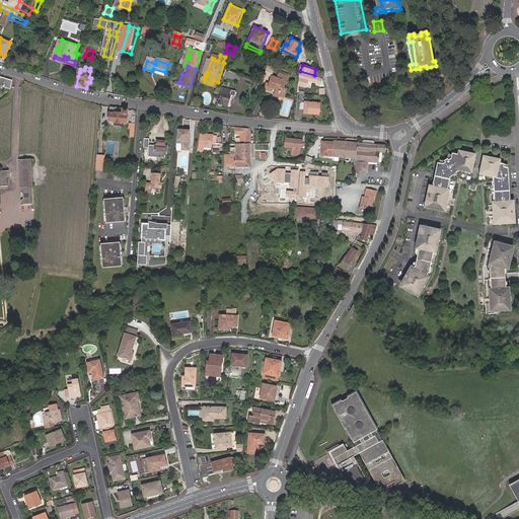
[(283,86),(286,87),(289,76),(280,73),(279,77),(273,75),(270,83),(268,82),(266,88),(269,89),(271,89),(271,86),(274,87),(275,86),(277,87),(277,88),(275,95),(280,97),(280,96),(284,97),(287,89),(285,89),(282,88),(283,86)]
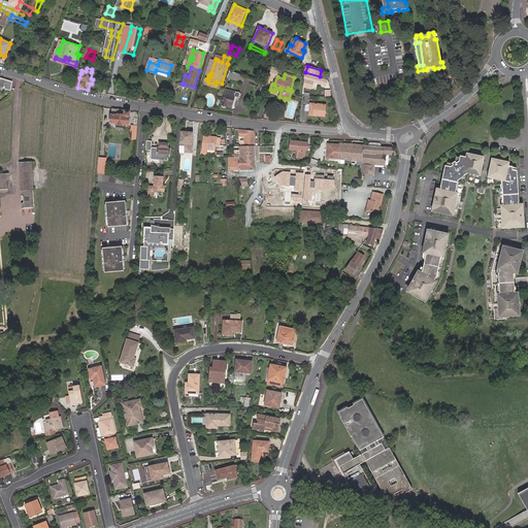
[(306,74),(305,79),(304,87),(312,89),(315,81),(327,86),(328,80),(306,74)]
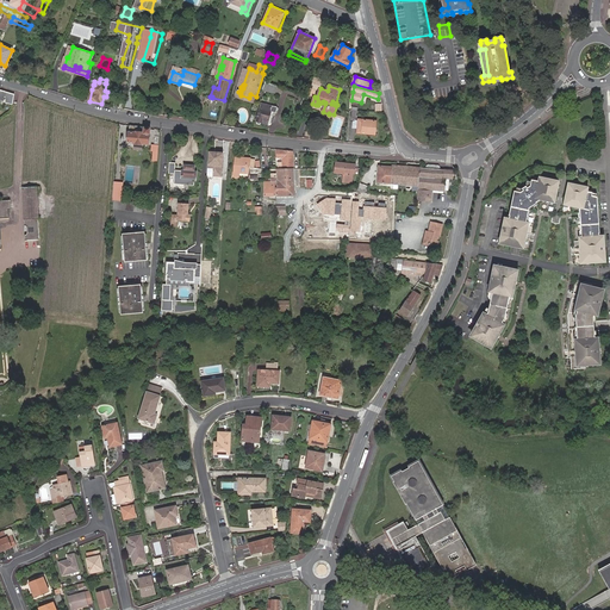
[(16,95),(13,94),(0,89),(0,99),(5,101),(5,103),(13,106),(13,104),(16,95)]
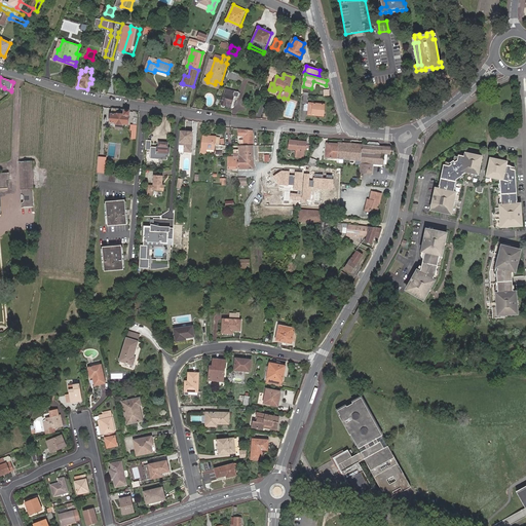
[(230,105),(233,106),(235,97),(239,99),(241,94),(237,92),(236,92),(231,90),(229,95),(226,94),(223,105),(225,105),(224,107),(227,108),(227,106),(229,107),(230,105)]
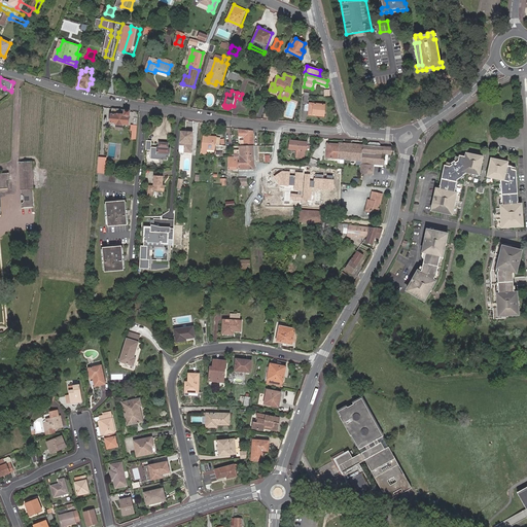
[(324,115),(325,104),(311,103),(310,106),(310,111),(309,114),(324,115)]
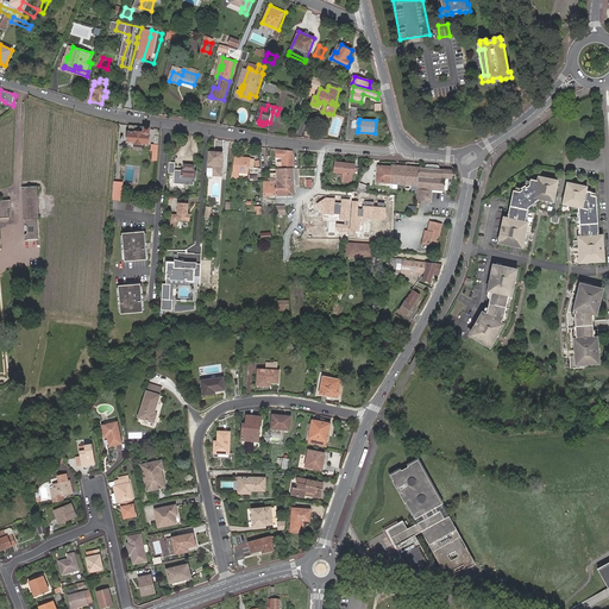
[(151,129),(131,124),(129,143),(135,144),(144,144),(150,144),(151,129)]
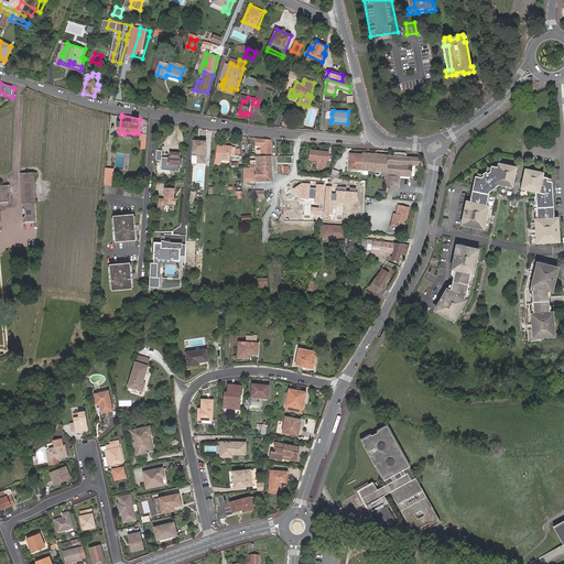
[(271,139),(256,138),(257,145),(262,147),(262,150),(258,150),(258,156),(271,155),(271,139)]
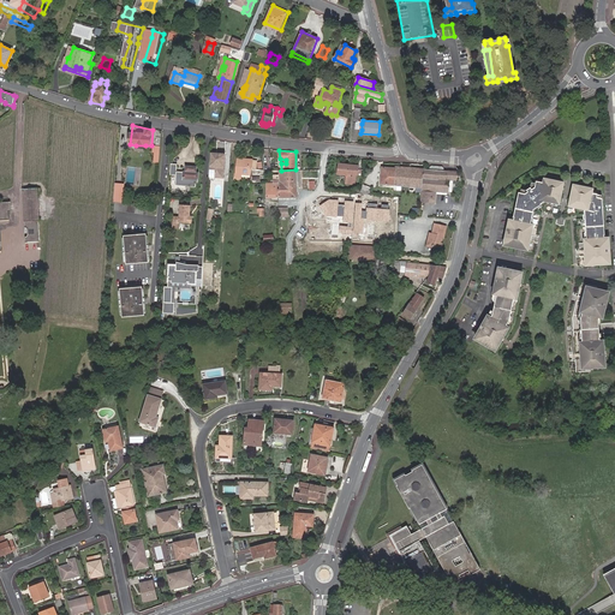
[(227,154),(210,153),(209,171),(209,178),(225,179),(226,166),(225,166),(225,161),(226,162),(227,154)]
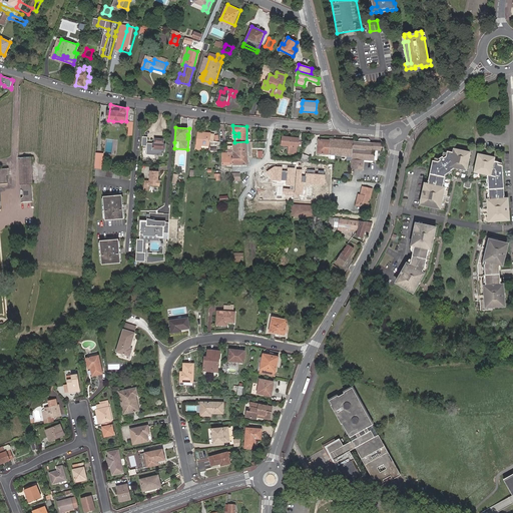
[(209,141),(210,133),(198,132),(197,149),(201,149),(201,145),(208,145),(209,141)]
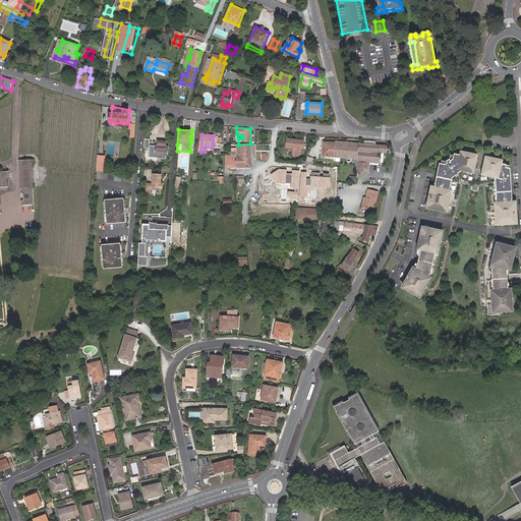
[(166,158),(167,153),(168,153),(169,146),(167,146),(167,140),(158,139),(157,145),(156,145),(155,146),(151,145),(151,138),(146,138),(146,140),(145,148),(150,148),(149,157),(166,158)]
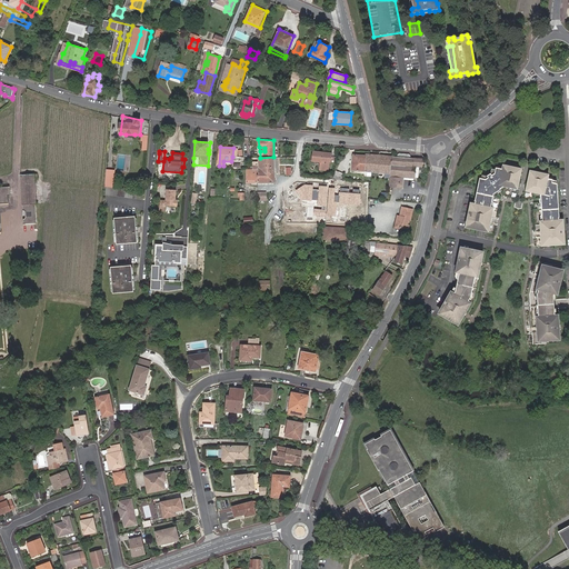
[(331,161),(332,153),(313,151),(312,160),(321,161),(320,169),(328,170),(329,168),(327,167),(327,165),(329,165),(329,161),(331,161)]
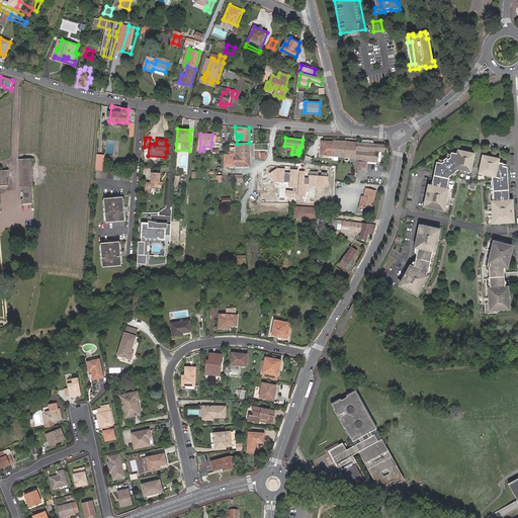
[(355,159),(357,143),(333,140),(333,142),(322,141),(321,154),(332,155),(332,156),(355,159)]
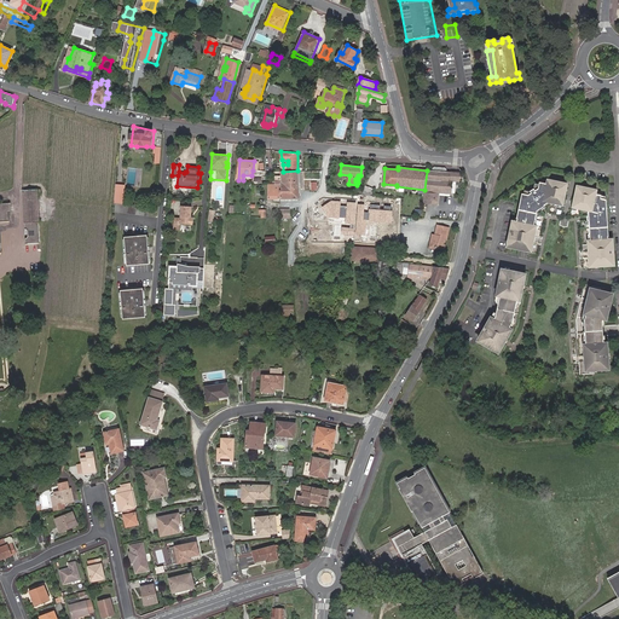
[(298,190),(298,171),(283,172),(283,177),(276,177),(276,185),(288,185),(287,190),(298,190)]
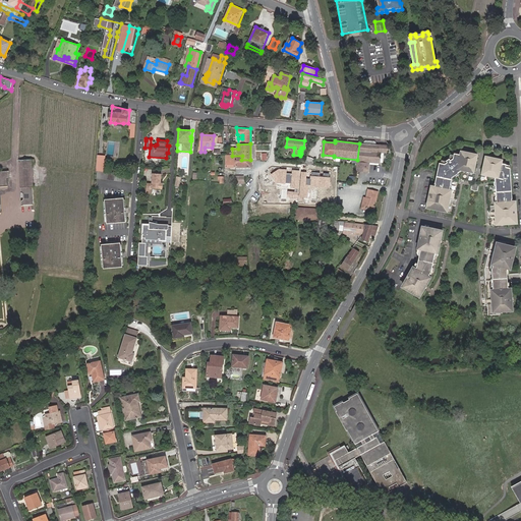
[(357,160),(356,169),(367,170),(368,163),(379,164),(381,153),(387,153),(388,147),(377,145),(364,143),(359,143),(357,160)]
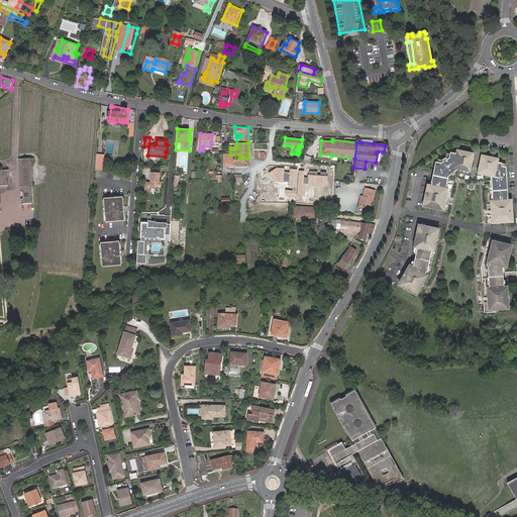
[(431,185),(429,185),(427,186),(425,193),(427,194),(426,197),(424,198),(423,205),(430,206),(430,208),(439,210),(439,209),(442,207),(443,207),(445,201),(444,201),(443,200),(444,197),(446,197),(447,191),(445,191),(446,188),(448,186),(449,183),(447,182),(448,176),(451,174),(452,176),(455,174),(454,172),(457,169),(459,170),(466,171),(470,169),(471,169),(473,162),(471,161),(472,156),(469,154),(469,152),(467,151),(464,150),(461,150),(460,150),(460,152),(456,151),(455,153),(449,152),(449,154),(449,158),(446,159),(445,158),(442,160),(443,162),(440,164),(437,163),(435,162),(431,182),(432,183),(431,185)]
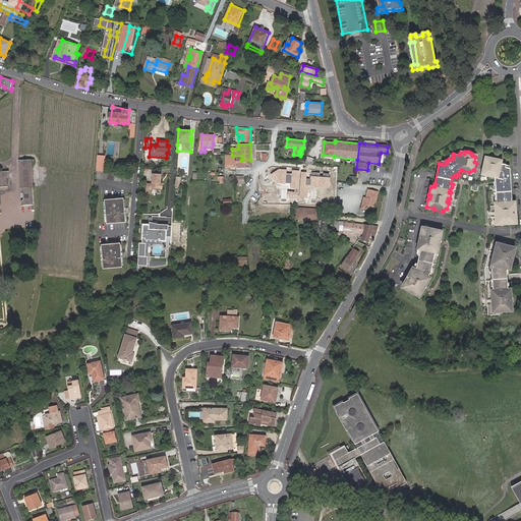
[(99,155),(98,171),(107,172),(108,156),(99,155)]
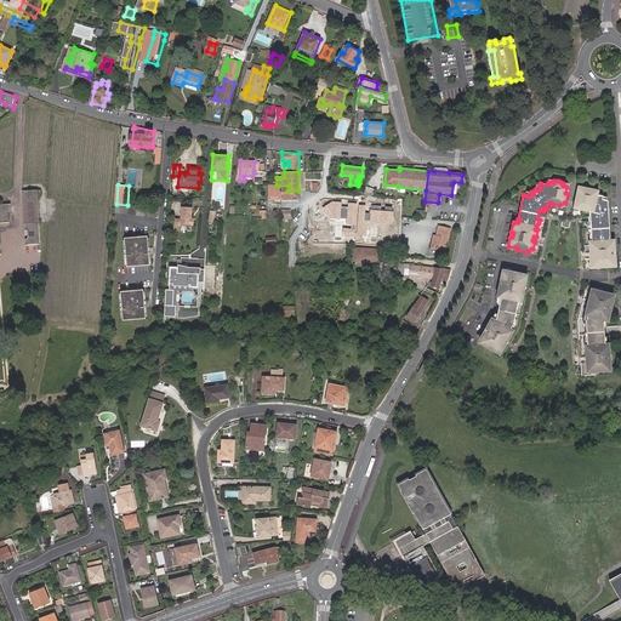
[(269,199),(281,199),(281,189),(288,191),(289,186),(277,186),(269,184),(269,199)]
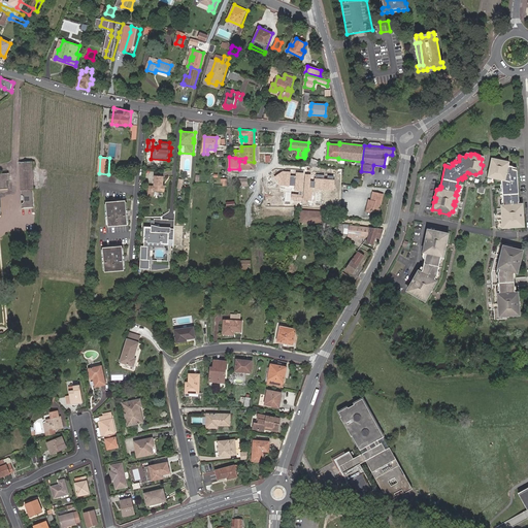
[(518,201),(519,201),(517,171),(513,170),(513,167),(508,166),(509,164),(505,163),(505,161),(501,160),(497,160),(496,162),(493,161),(492,167),(490,166),(489,174),(490,174),(492,177),(500,179),(502,180),(502,184),(500,184),(500,187),(500,188),(502,188),(503,199),(501,200),(501,204),(503,204),(503,208),(502,208),(501,215),(504,215),(504,218),(503,219),(502,219),(503,225),(504,225),(506,227),(506,229),(512,228),(515,228),(516,227),(523,226),(523,219),(522,217),(522,213),(523,212),(522,205),(521,204),(518,204),(518,201)]
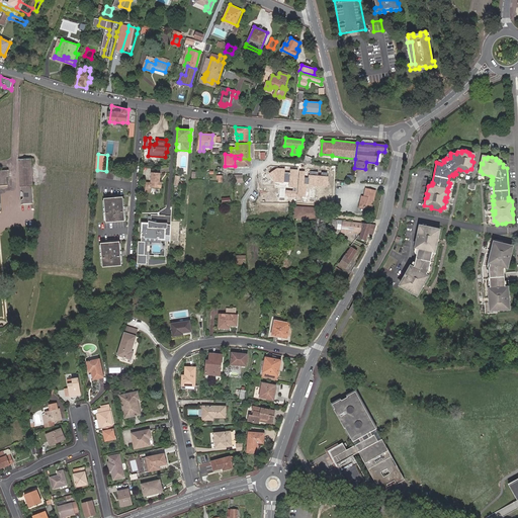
[(21,186),(32,186),(31,161),(33,161),(33,158),(19,159),(21,186)]
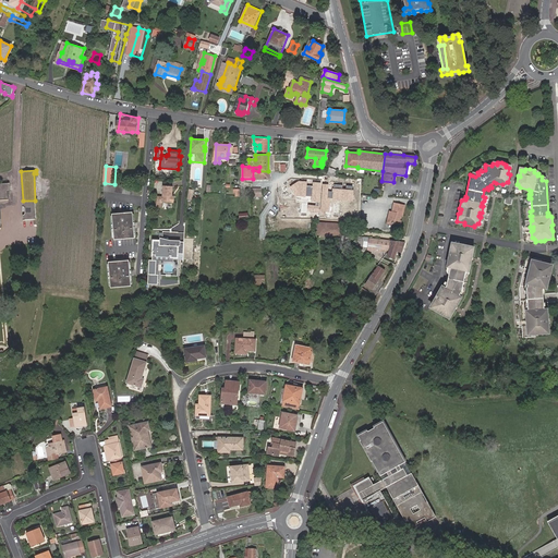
[(0,183),(0,199),(8,199),(8,192),(10,192),(10,183),(0,183)]
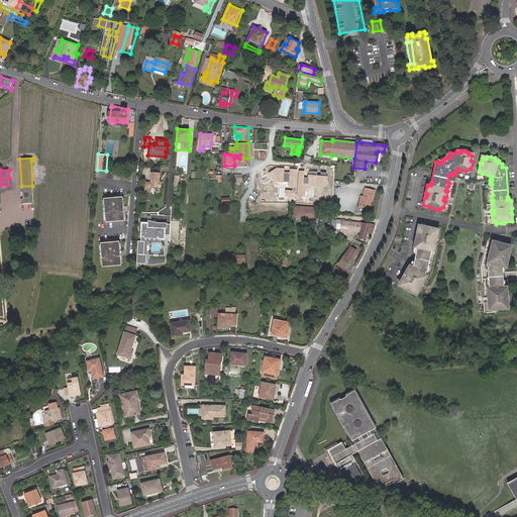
[(130,178),(130,173),(106,171),(97,170),(97,178),(125,180),(125,177),(130,178)]
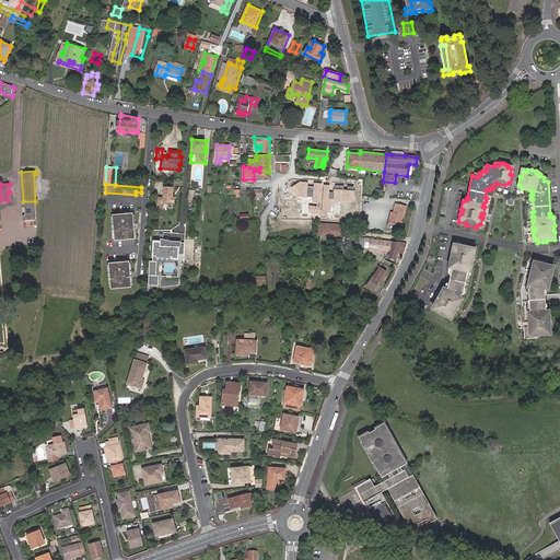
[(176,196),(174,196),(175,187),(165,186),(164,197),(159,196),(158,207),(163,207),(164,202),(176,203),(176,196)]
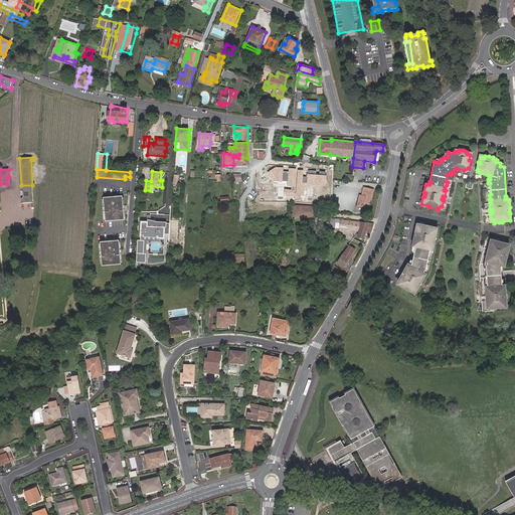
[(33,202),(32,185),(21,185),(21,190),(22,190),(23,191),(23,192),(23,196),(23,197),(22,197),(21,198),(21,203),(33,202)]
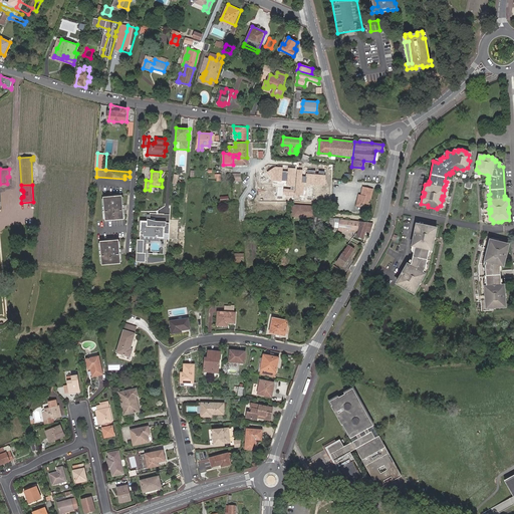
[(368,196),(370,196),(372,189),(362,186),(360,195),(358,194),(356,204),(360,205),(360,206),(367,207),(369,203),(367,202),(368,198),(368,196)]
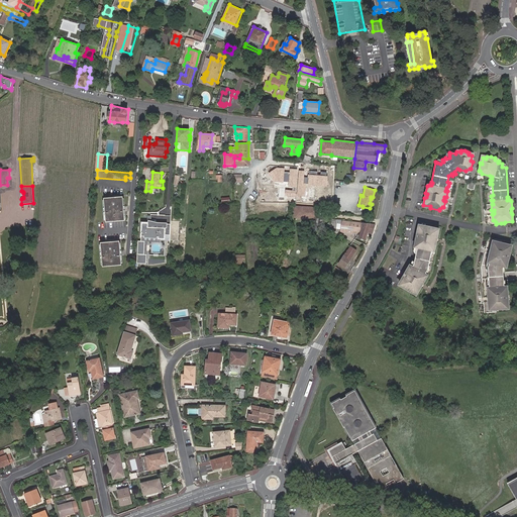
[(108,221),(126,220),(124,196),(105,198),(108,221)]
